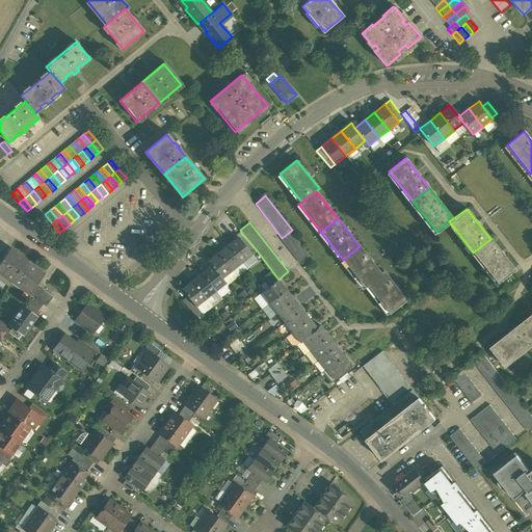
[(282,238),(281,239),(299,264),(310,256),(290,232),(282,238)]
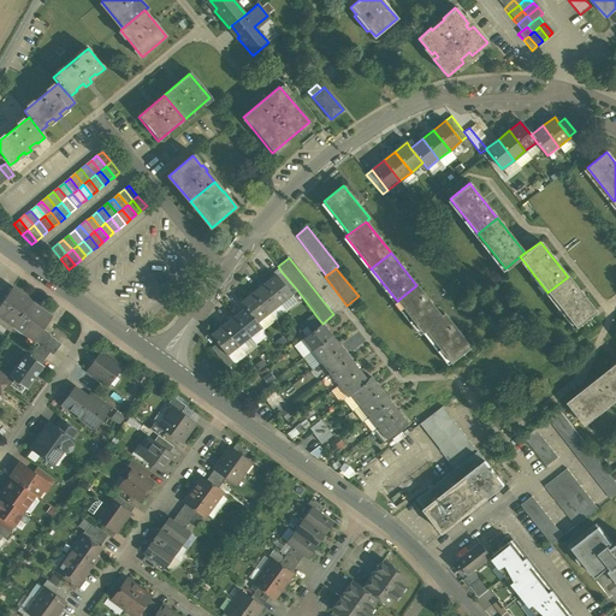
[(297,290),(280,271),(276,276),(291,295),(297,290)]
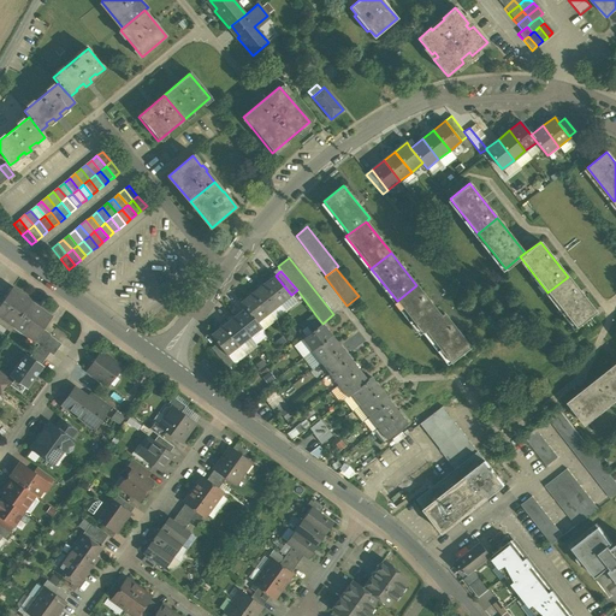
[(291,295),(276,276),(264,284),(279,304),(291,295)]
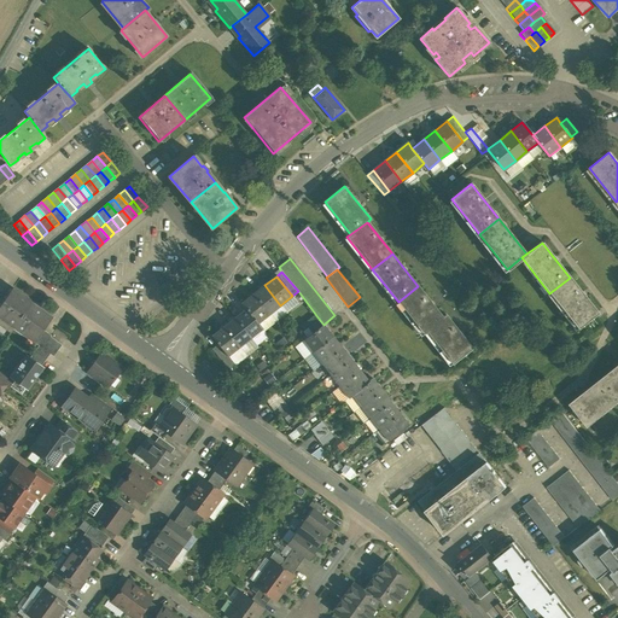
[(577,328),(596,313),(570,278),(549,293),(577,328)]
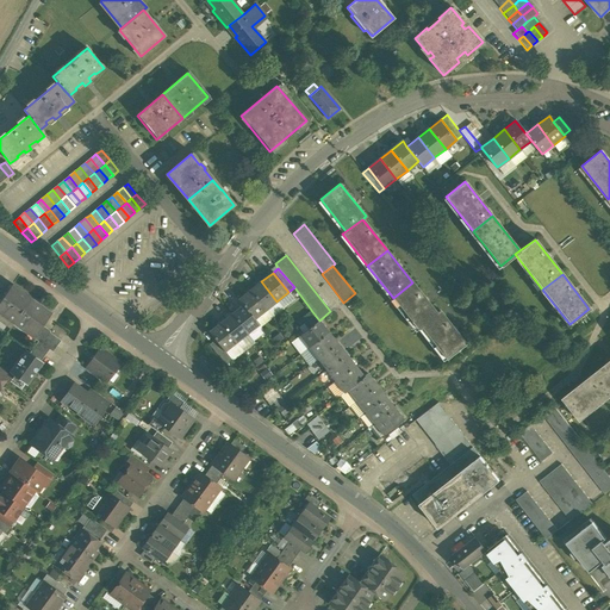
[(277,302),(261,281),(250,291),(266,310),(277,302)]
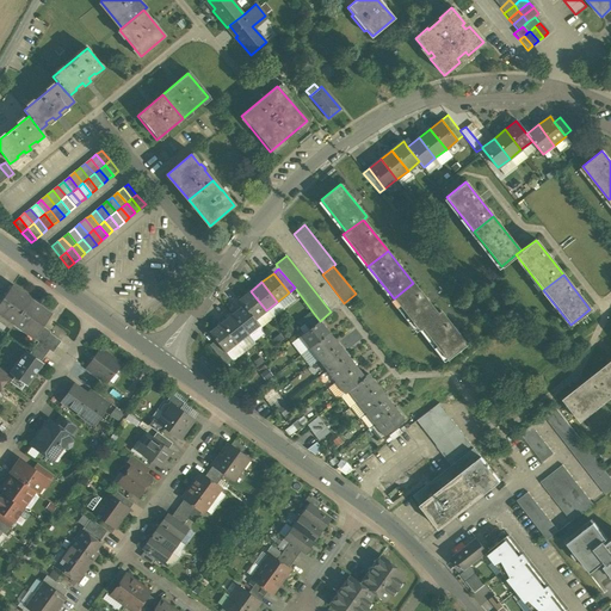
[(421,327),(438,315),(413,283),(394,298),(419,329),(421,327)]
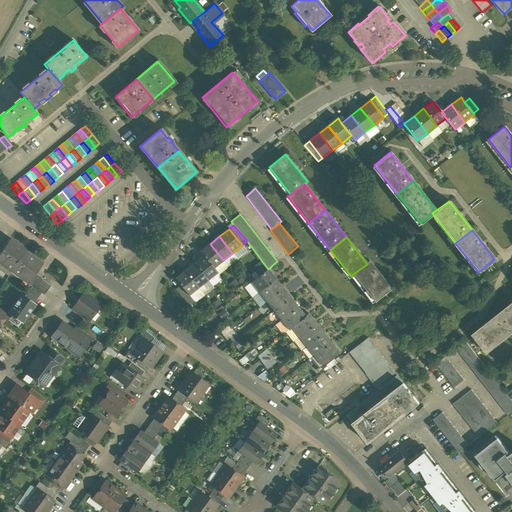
[(2,249),(0,252),(0,263),(0,264),(1,263),(12,271),(26,251),(10,239),(2,249)]
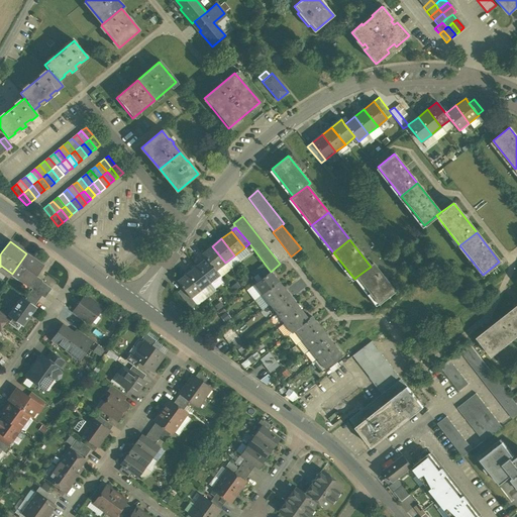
[(225,263),(212,246),(202,253),(206,259),(215,271),(225,263)]
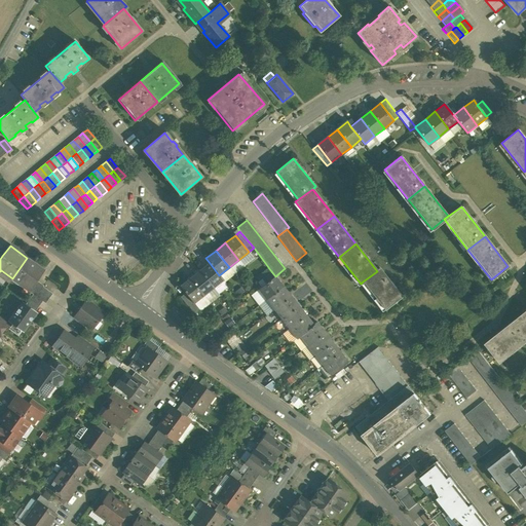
[(27,258),(12,278),(24,287),(24,288),(29,292),(37,280),(44,270),(27,258)]
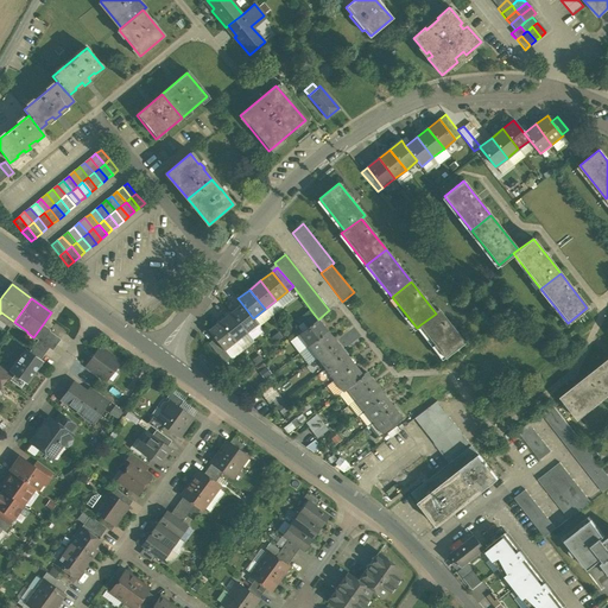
[(253,318),(242,304),(230,314),(246,333),(258,324),(253,318)]
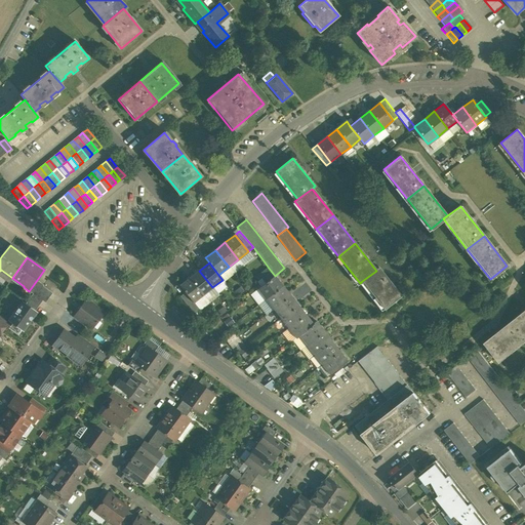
[(362,281),(385,310),(401,296),(379,269),(376,271),(362,281)]
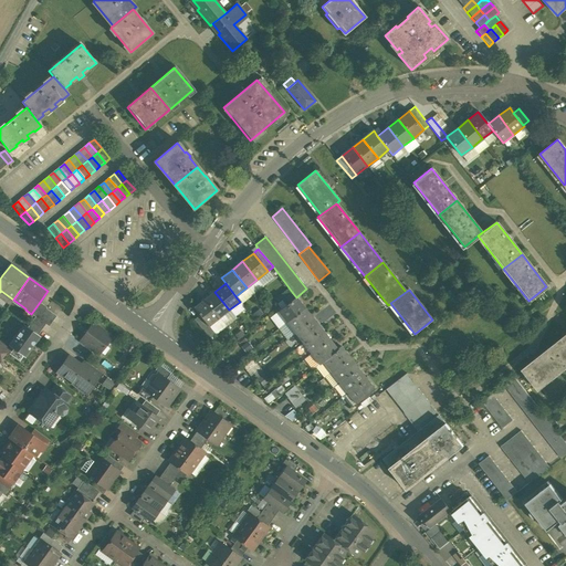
[(229,310),(215,292),(205,300),(219,318),(229,310)]
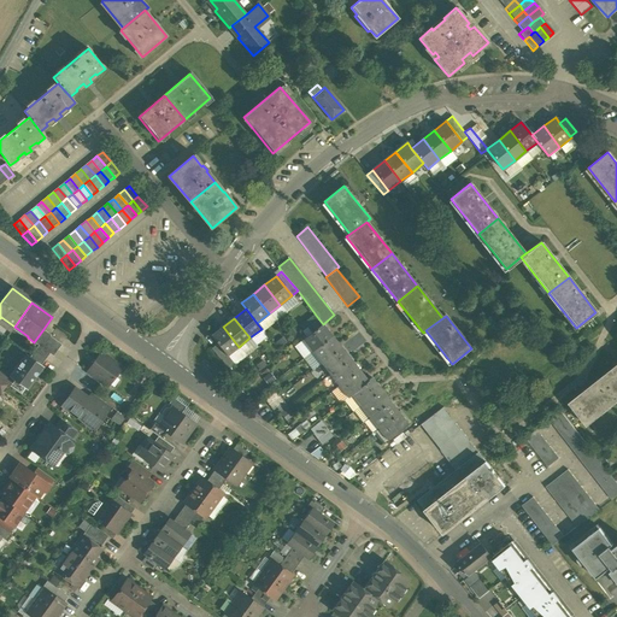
[(318,318),(307,327),(312,333),(323,324),(318,318)]
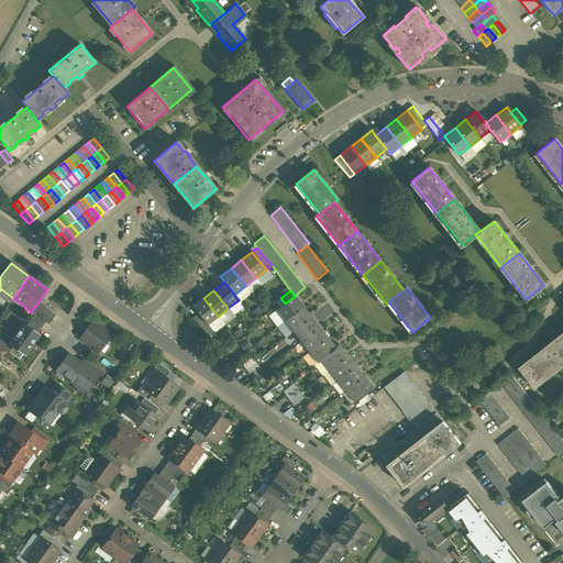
[(285,304),(276,310),(285,321),(302,307),(295,296),(285,304)]
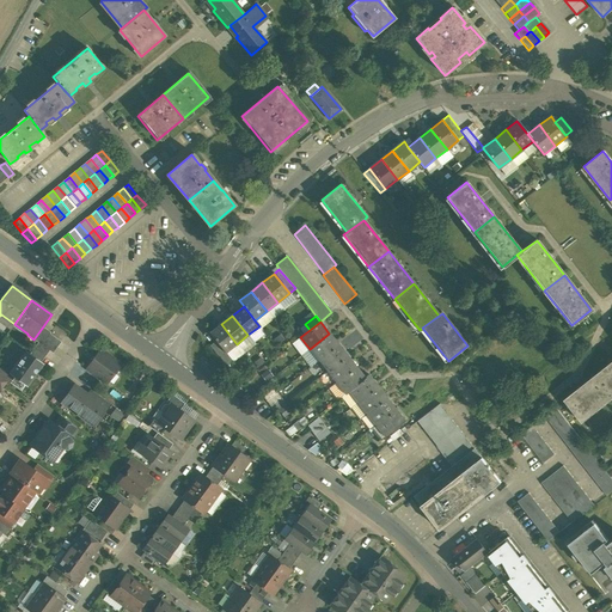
[(237,344),(221,324),(209,334),(216,341),(225,353),(226,353),(237,344)]
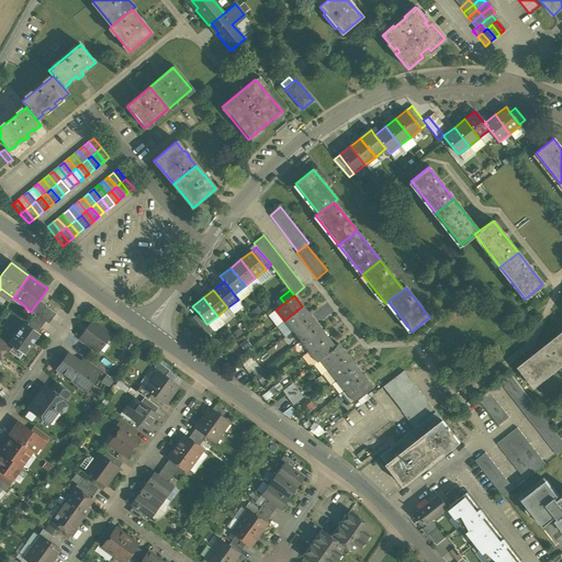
[(40,300),(31,312),(35,315),(38,317),(45,306),(46,305),(40,300)]
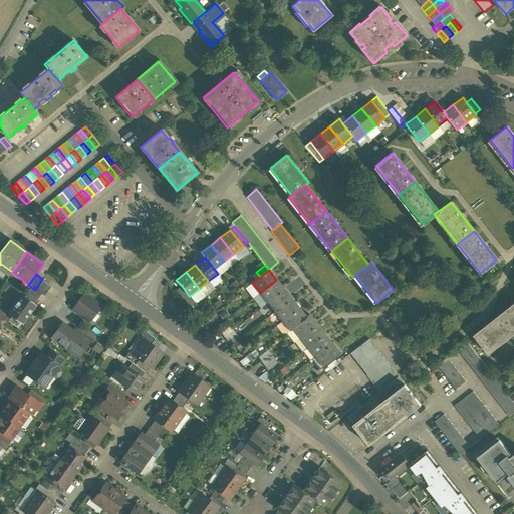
[(51,287),(41,280),(35,290),(41,294),(44,296),(51,287)]
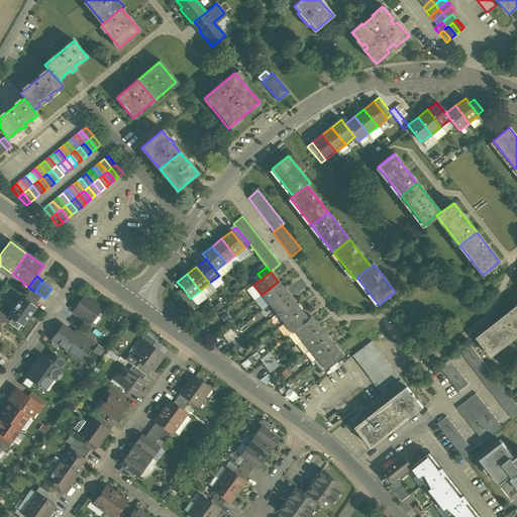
[(278,282),(262,295),(269,304),(286,291),(278,282)]
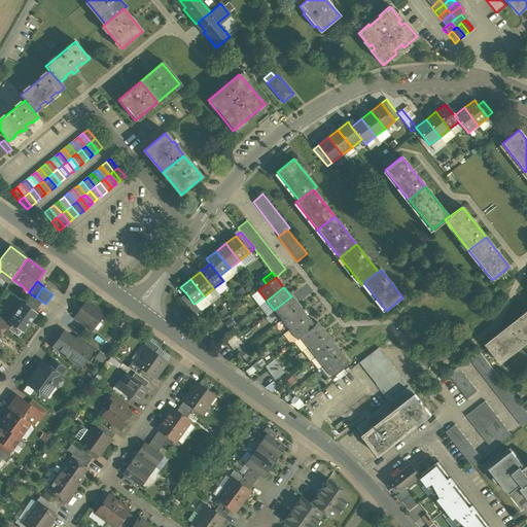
[(194,304),(186,293),(180,297),(195,315),(200,311),(195,304),(194,304)]
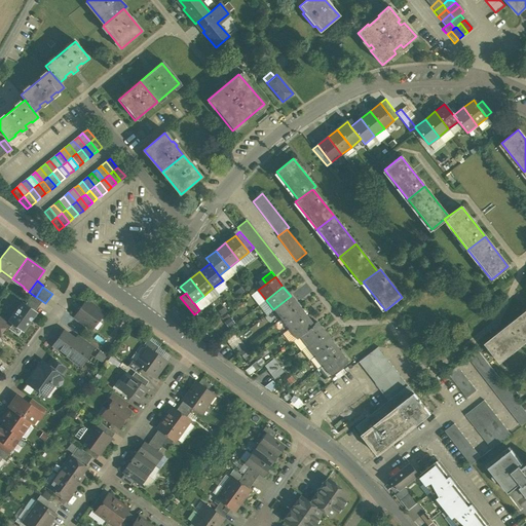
[(33,295),(26,304),(35,311),(42,301),(36,297),(33,295)]
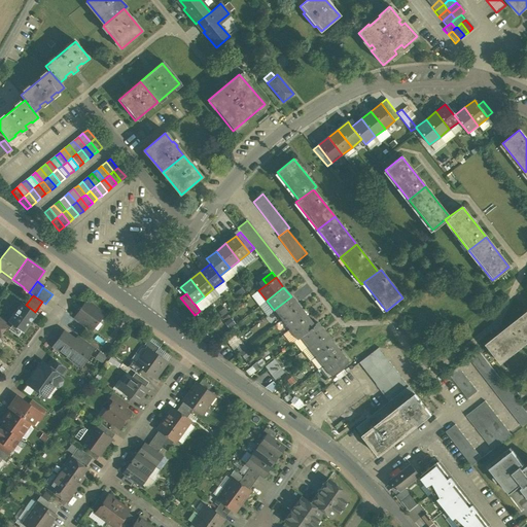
[(291,296),(274,310),(282,320),(299,307),(291,296)]
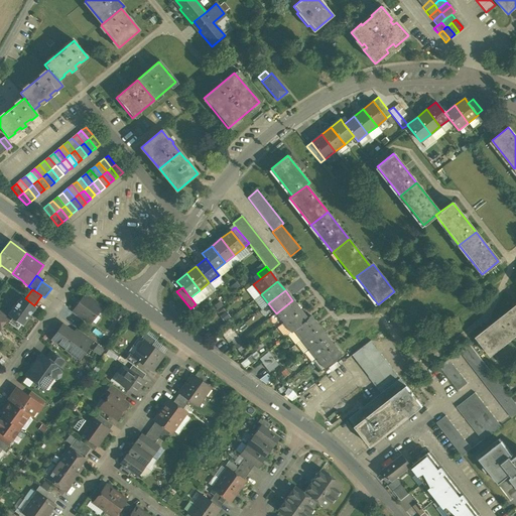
[(102,307),(85,294),(73,311),(90,324),(102,307)]
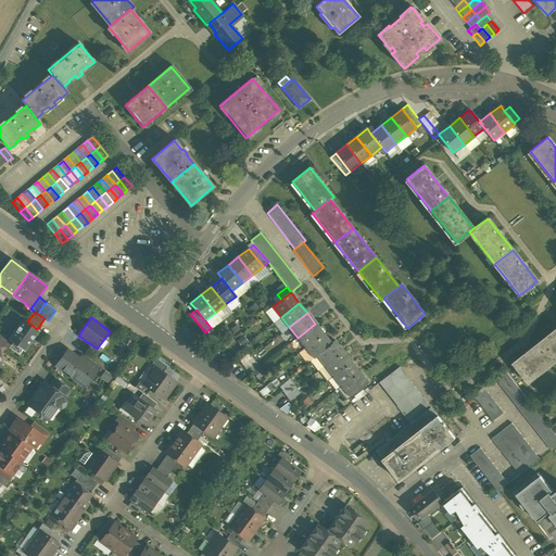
[(23,319),(9,339),(24,351),(39,330),(37,329),(27,321),(23,319)]
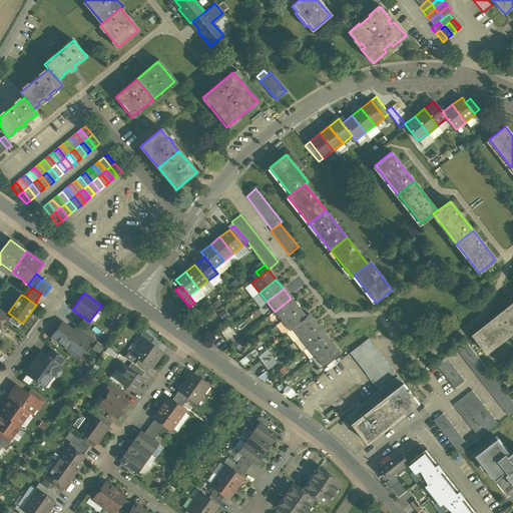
[(291,299),(275,312),(282,321),(299,308),(291,299)]
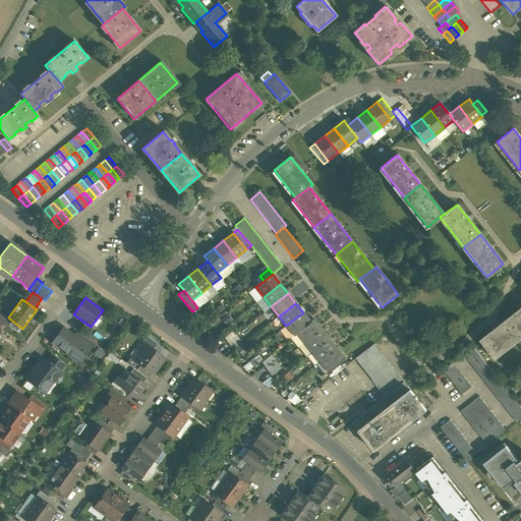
[(520,307),(507,320),(520,337),(520,307)]
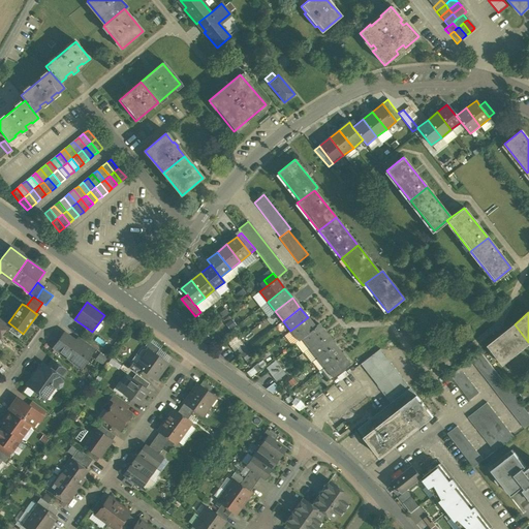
[(308,317),(290,331),(299,340),(302,338),(315,327),(308,317)]
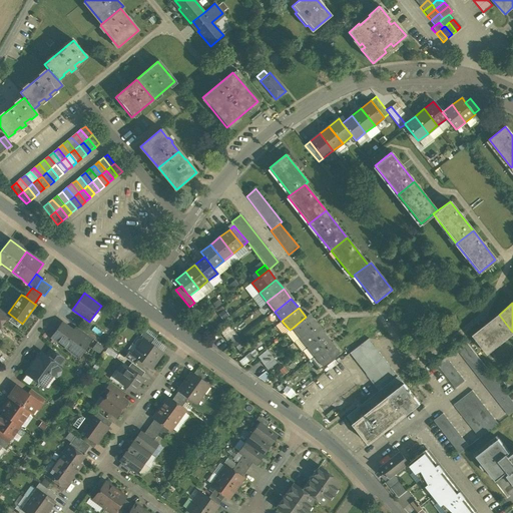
[(306,317),(293,328),(300,338),(317,325),(309,315),(306,317)]
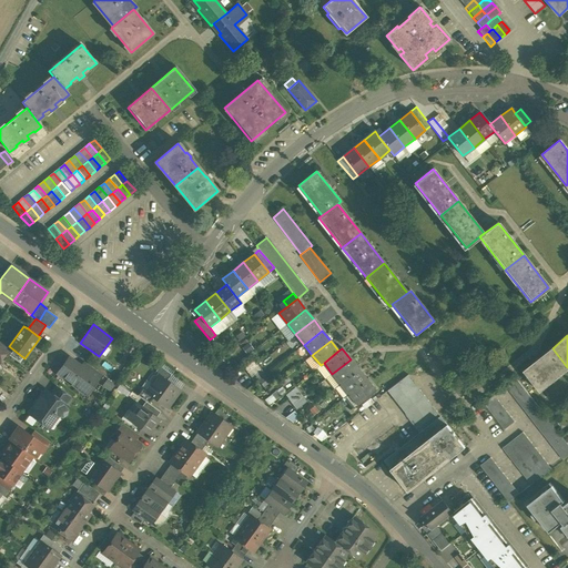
[(567,369),(567,367),(553,348),(523,372),(540,393),(567,369)]
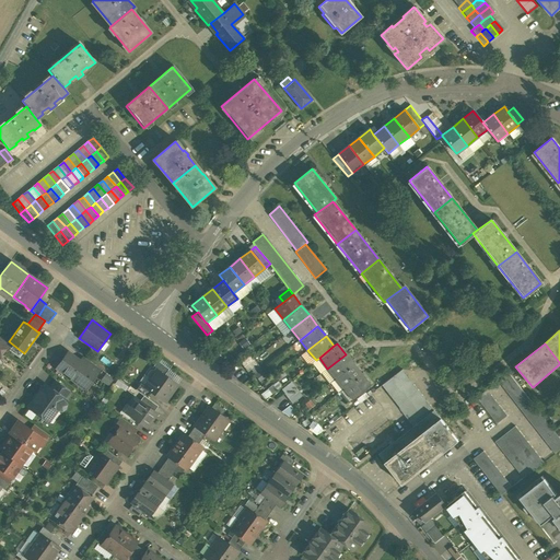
[(80,362),(68,353),(57,368),(77,382),(78,385),(83,388),(85,388),(89,384),(89,381),(93,374),(85,369),(86,368),(80,363),(80,362)]
